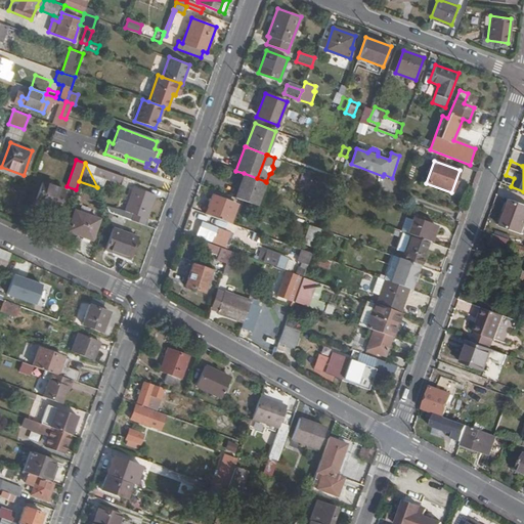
[(97,187),(99,191),(103,178),(121,184),(124,177),(85,163),(97,187)]
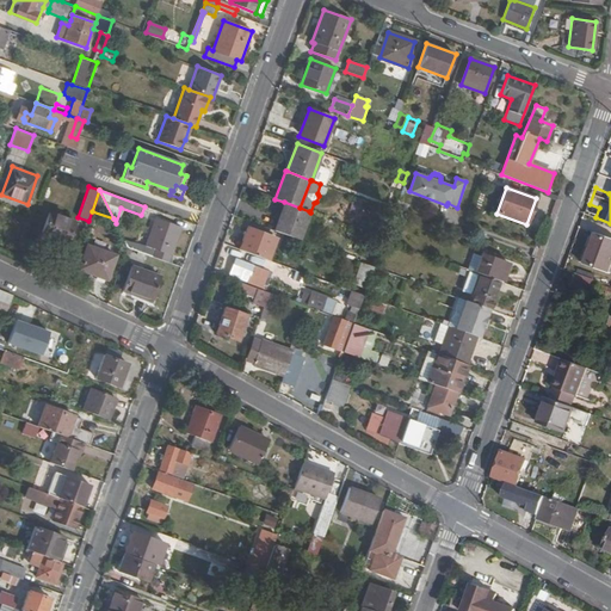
[(300,208),(284,202),(275,230),(300,240),(309,211),(300,208)]
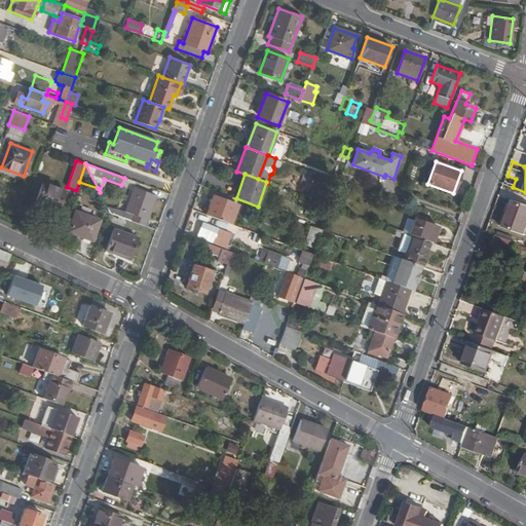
[(57,212),(65,191),(42,183),(35,202),(57,212)]
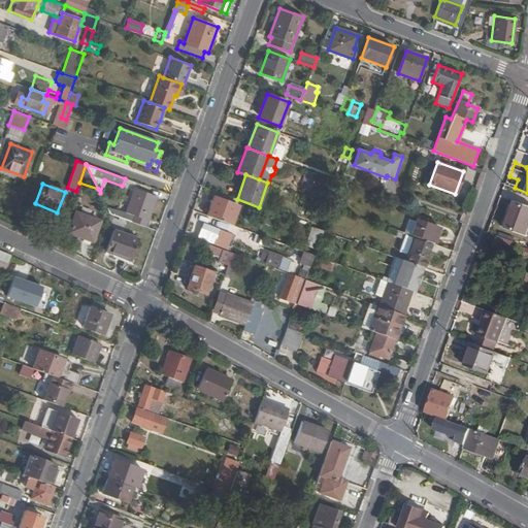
[(127,212),(124,220),(145,227),(157,196),(135,189),(127,212)]
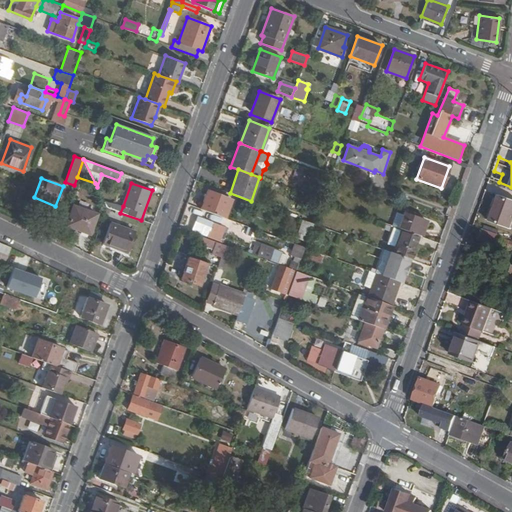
[(200,209),(223,217),(231,198),(207,190),(200,209)]
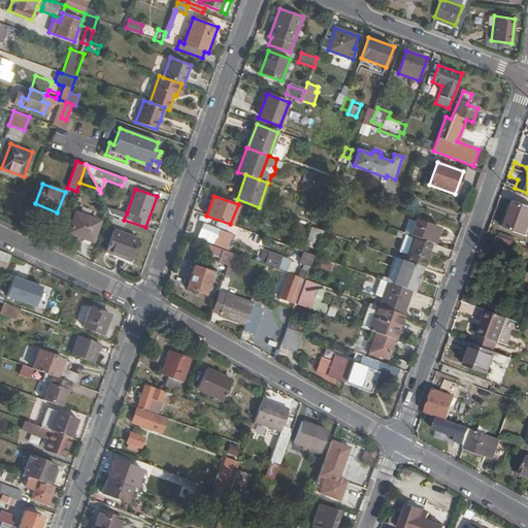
[(333,201),(324,198),(323,203),(331,206),(333,201)]
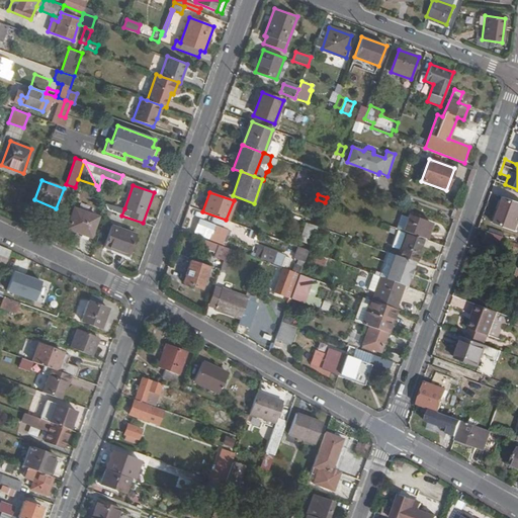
[(496,224),(517,232),(517,229),(517,201),(505,197),(496,224)]
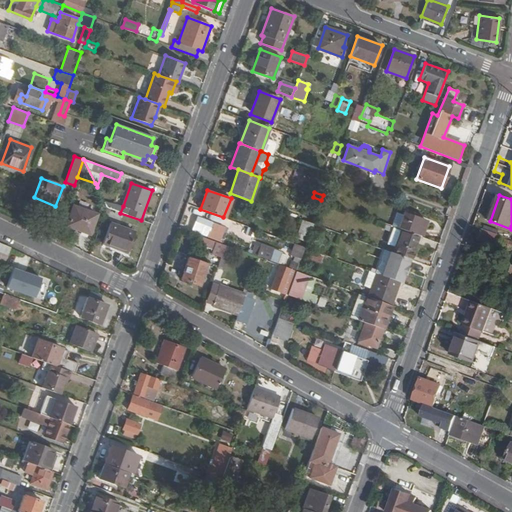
[(103,201),(107,207),(120,213),(123,206),(103,201)]
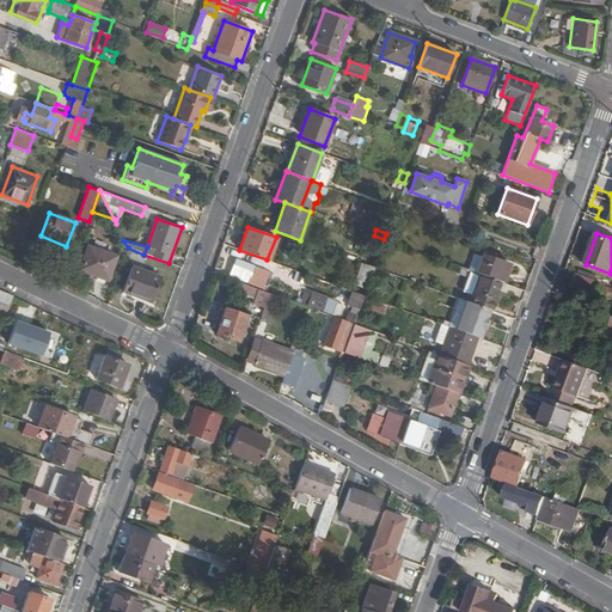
[(116,256),(87,245),(78,270),(106,281),(116,256)]
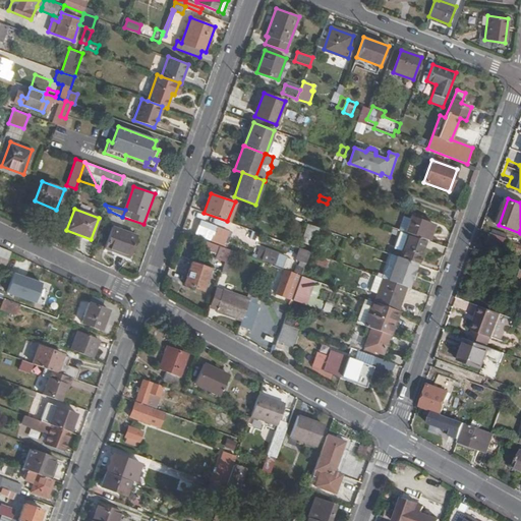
[(405,232),(410,219),(402,217),(398,230),(405,232)]
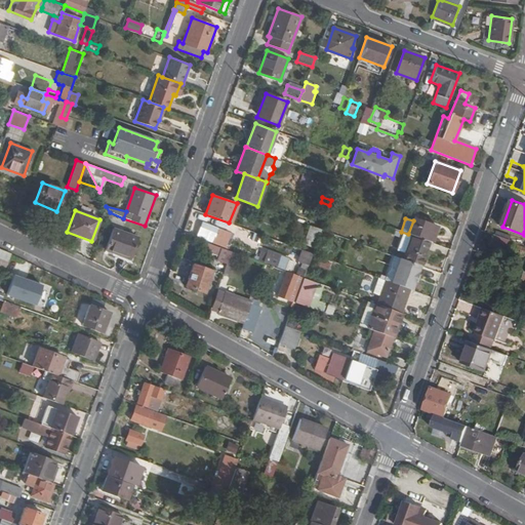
[(413,220),(408,234),(410,235),(430,242),(432,243),(437,227),(427,223),(415,218),(413,218),(413,220)]
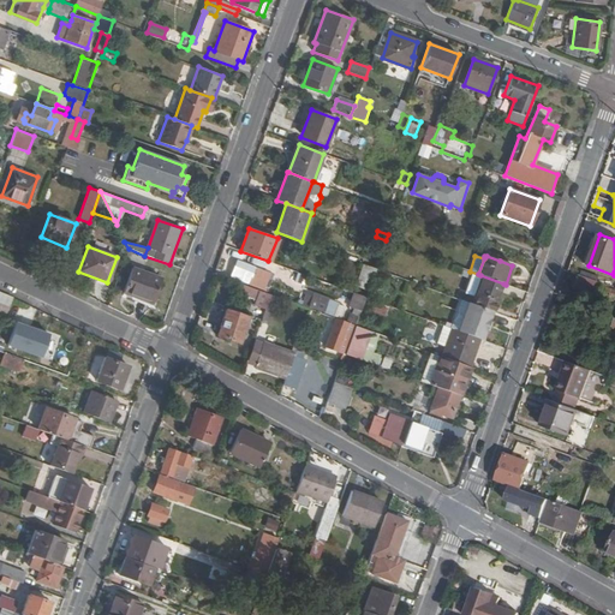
[(233,273),(250,279),(255,264),(239,257),(233,273)]
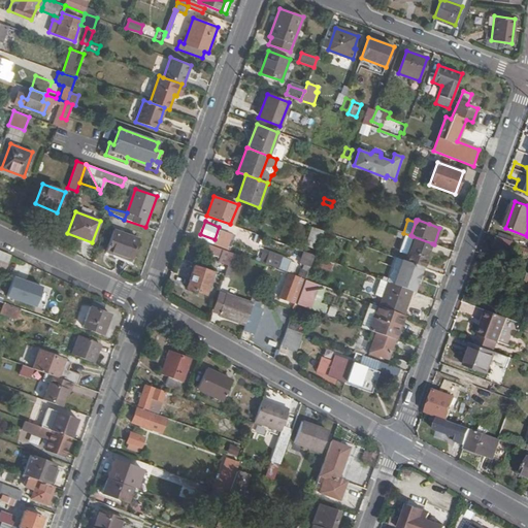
[(312,227),(308,239),(318,243),(323,231),(312,227)]
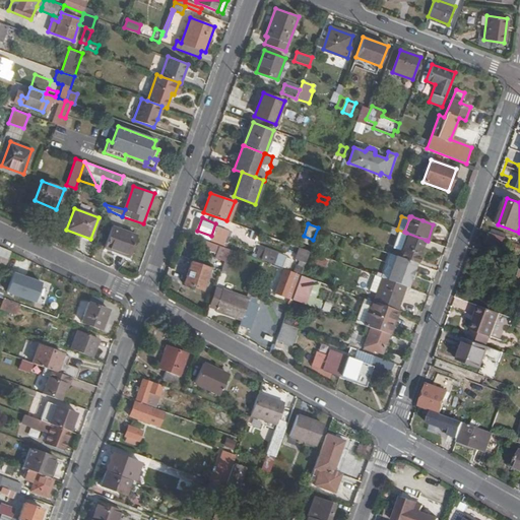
[(136,235),(112,225),(105,248),(129,257),(136,235)]
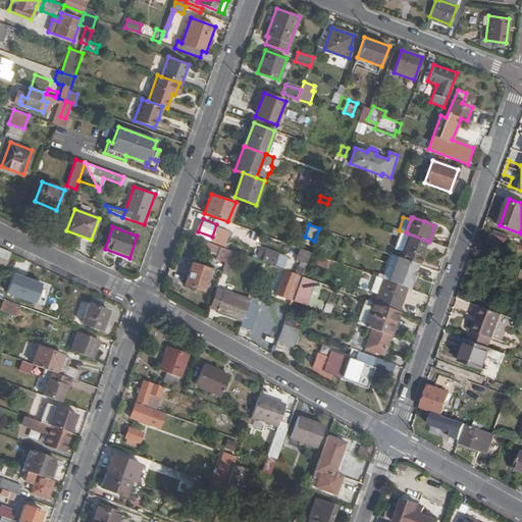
[(427,241),(408,233),(402,251),(420,258),(427,241)]
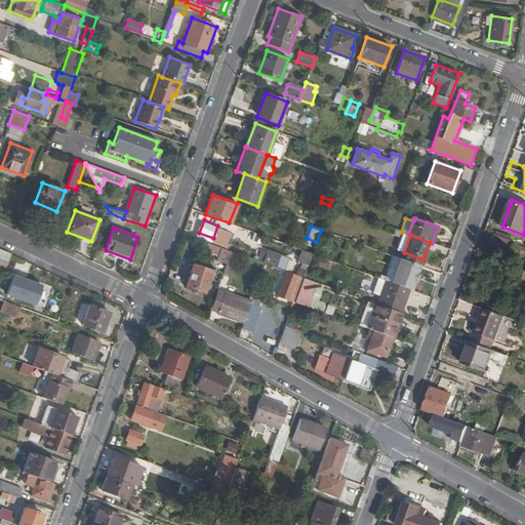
[(511,240),(495,235),(491,245),(507,250),(511,240)]
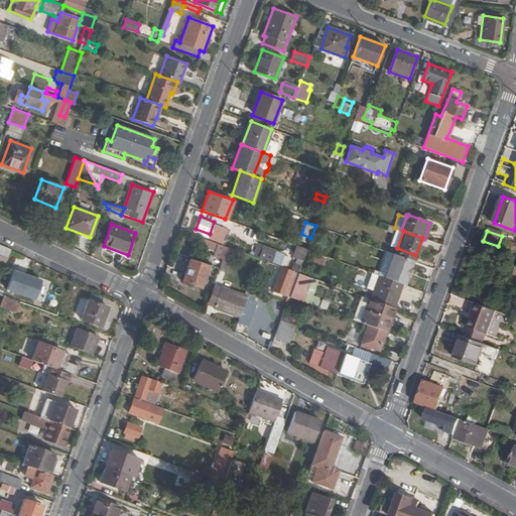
[(216,243),(205,239),(203,246),(213,249),(216,243)]
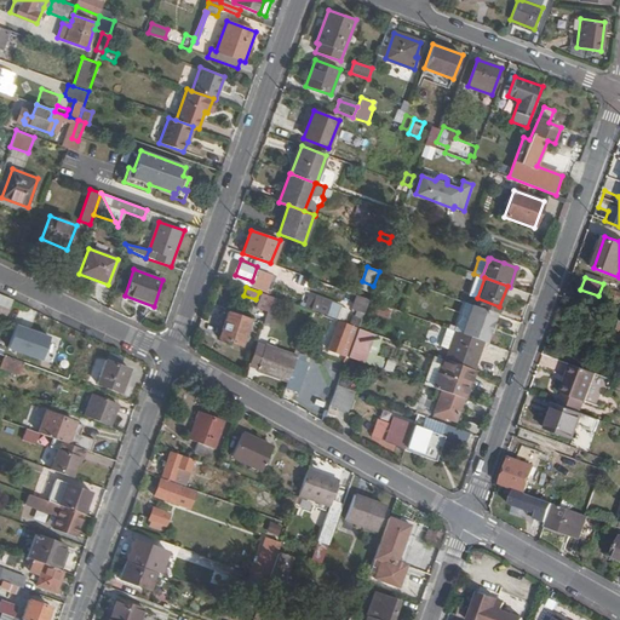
[(262,292),(257,306),(269,310),(274,297),(262,292)]
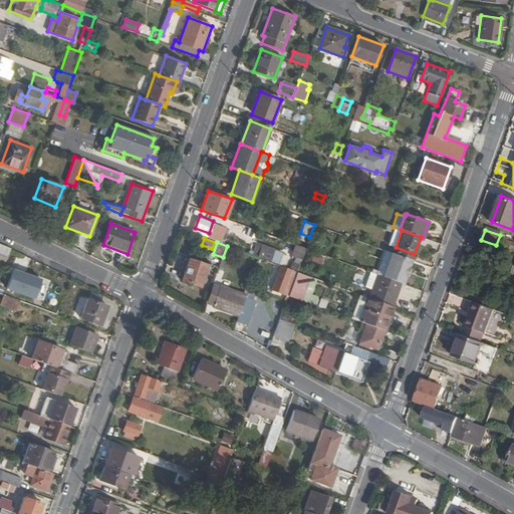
[(296,245),(292,256),(301,260),(302,256),(305,248),(296,245)]
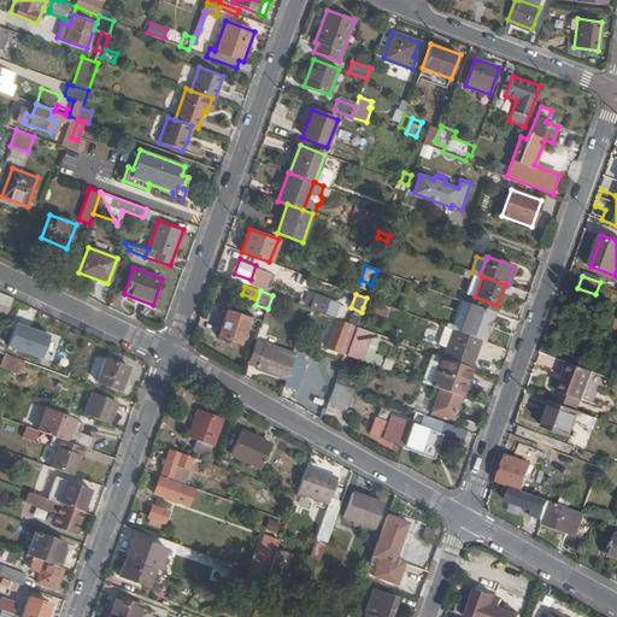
[(281,299),(272,295),(268,309),(263,323),(270,327),(281,299)]
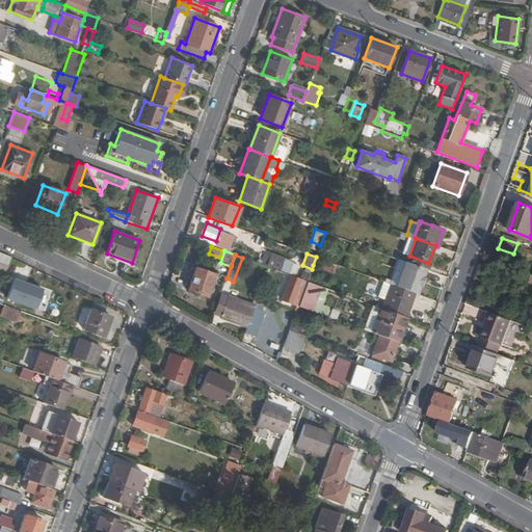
[(322,262),(323,260),(316,257),(313,265),(320,268),(322,262)]
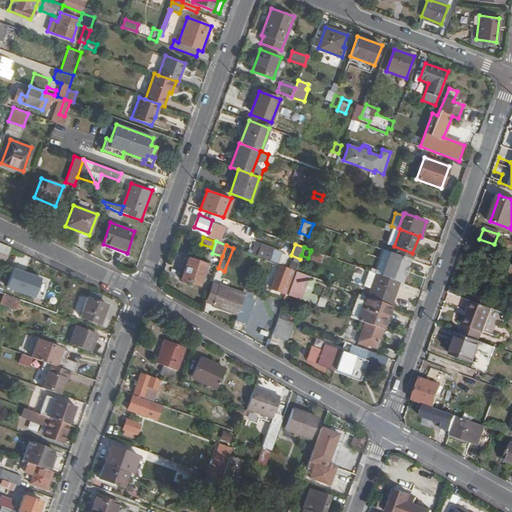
[(257,255),(261,256),(269,260),(272,253),(259,248),(257,255)]
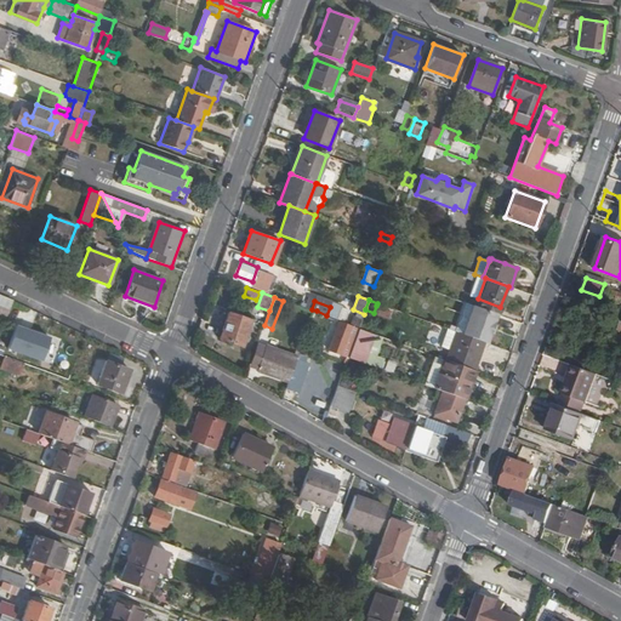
[(374,313),(388,319),(392,312),(376,306),(374,313)]
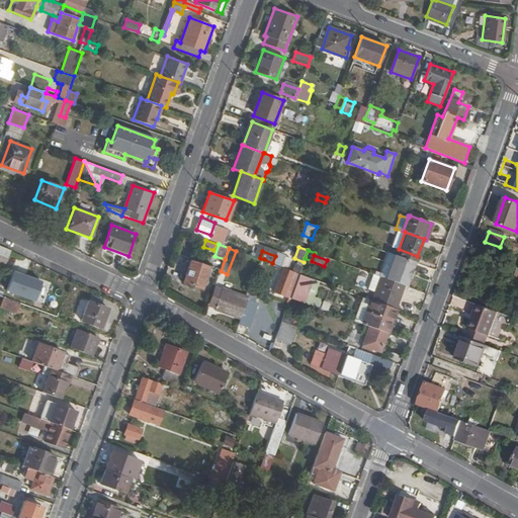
[(395,255),(385,278),(404,284),(406,285),(414,262),(395,255)]
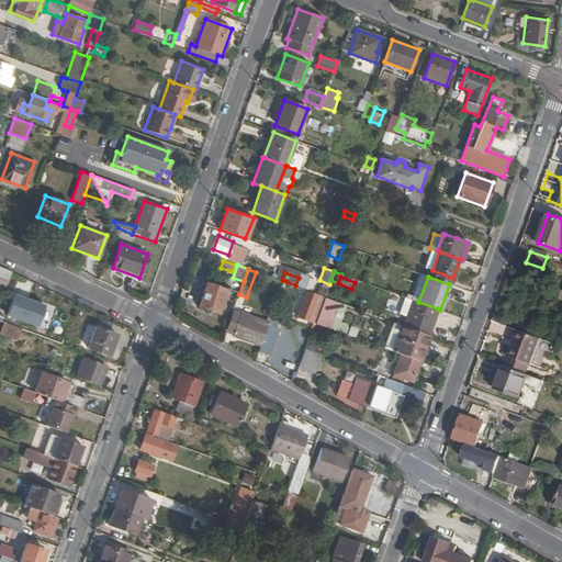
[(206,282),(198,307),(218,314),(227,290),(206,282)]
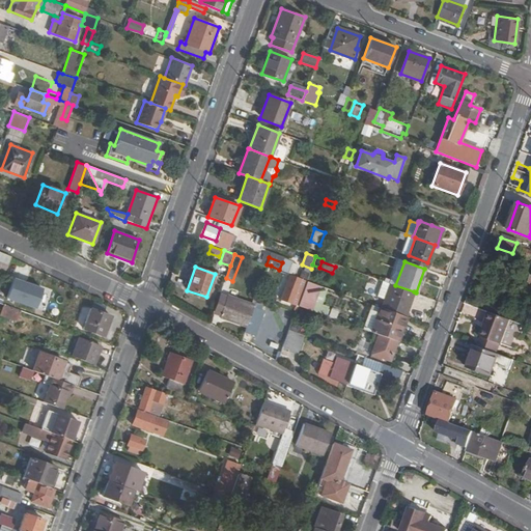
[(307,281),(290,275),(281,299),(298,305),(307,281)]
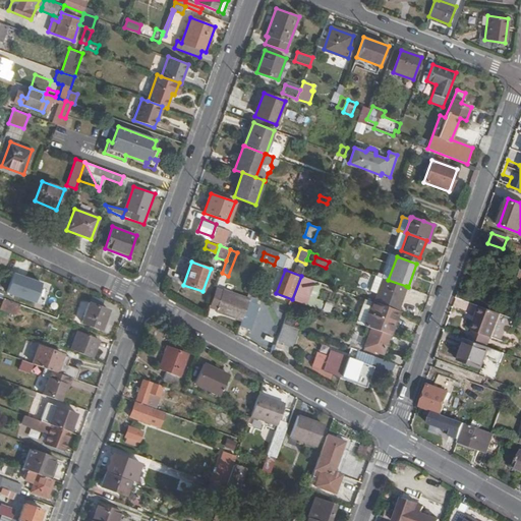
[(6,293),(37,305),(45,284),(14,273),(6,293)]
